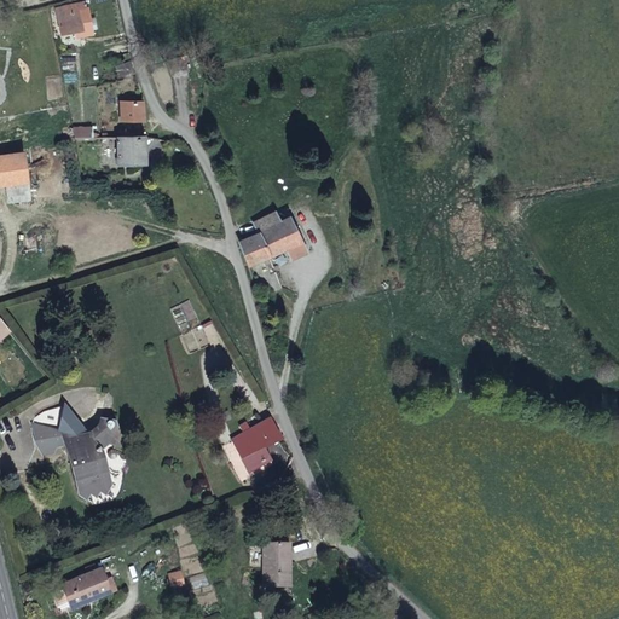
[(87,10),(86,1),(56,9),(62,34),(82,30),(79,12),(87,10)]
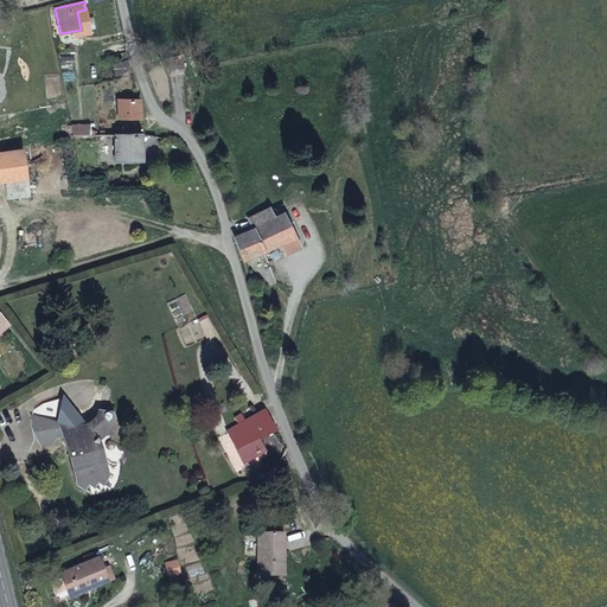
[(176,51),(159,56),(164,72),(180,68),(176,51)]
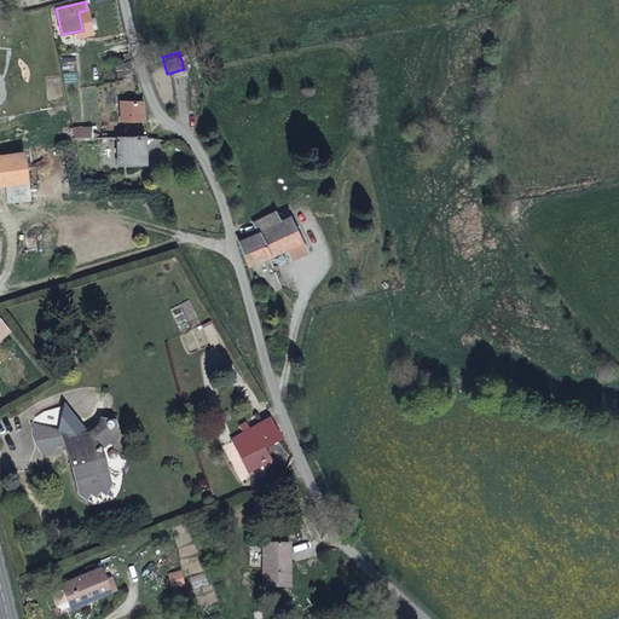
[(120,77),(134,74),(131,61),(116,67),(120,77)]
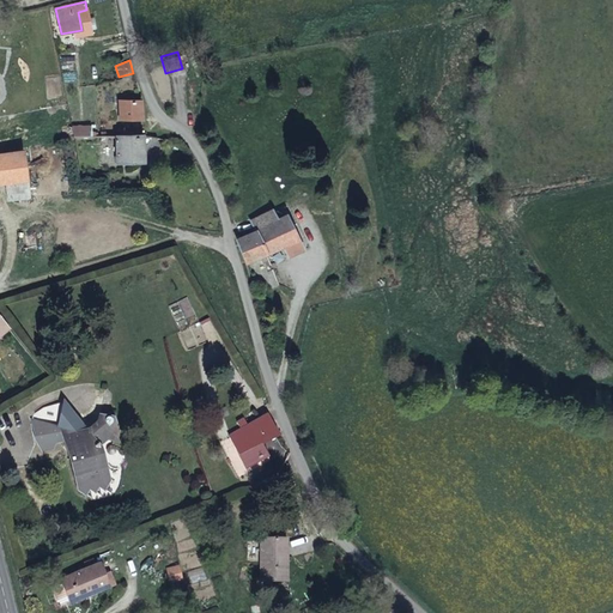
[(121,120),(133,121),(143,121),(140,99),(120,101),(121,120)]
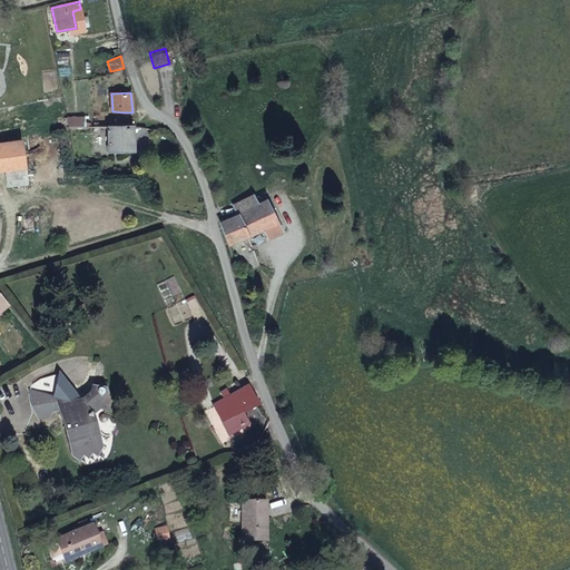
[(69,128),(86,127),(85,118),(67,118),(69,128)]
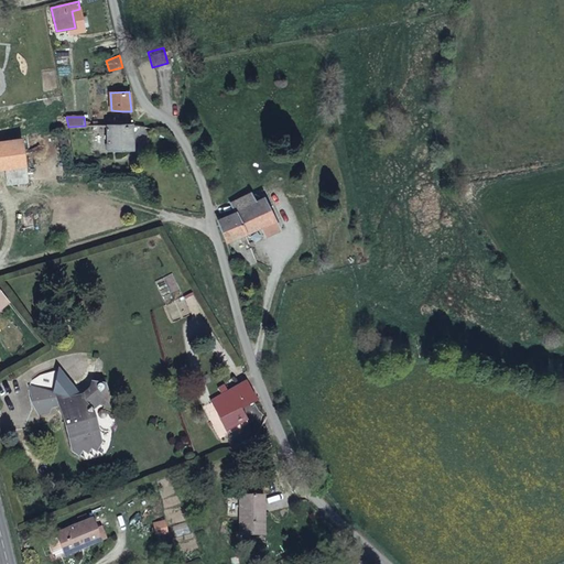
[(132,148),(131,125),(107,126),(108,149),(132,148)]
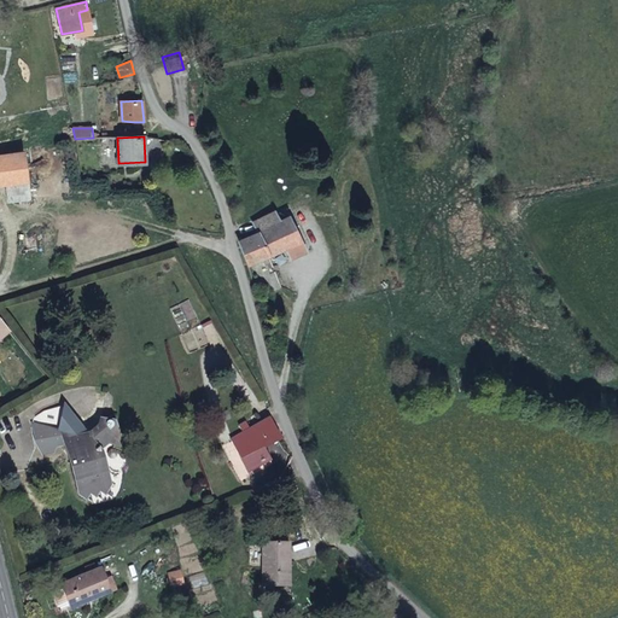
[(0,184),(5,184),(9,203),(30,198),(28,181),(23,152),(0,156),(0,184)]
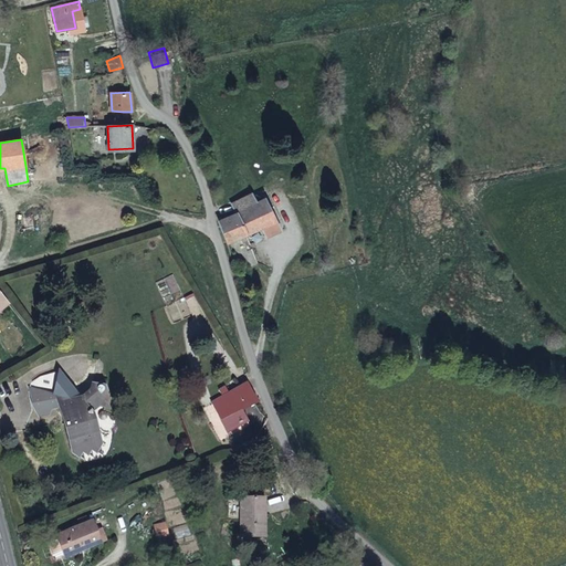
[(234,209),(221,217),(229,238),(262,222),(276,215),(266,191),(257,197),(253,188),(231,200),(234,209)]
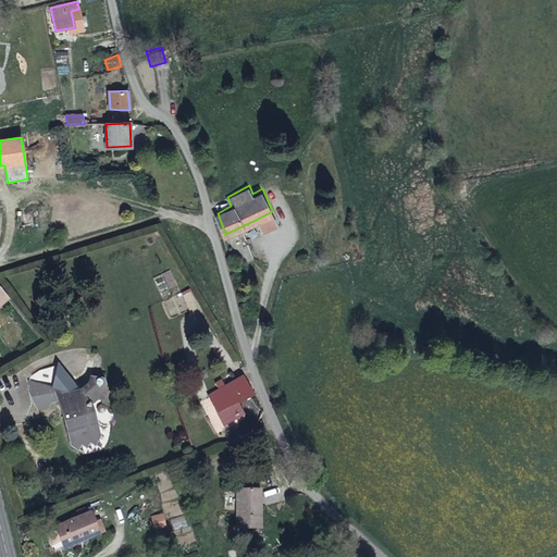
[(26,226),(34,225),(32,210),(24,212),(26,226)]
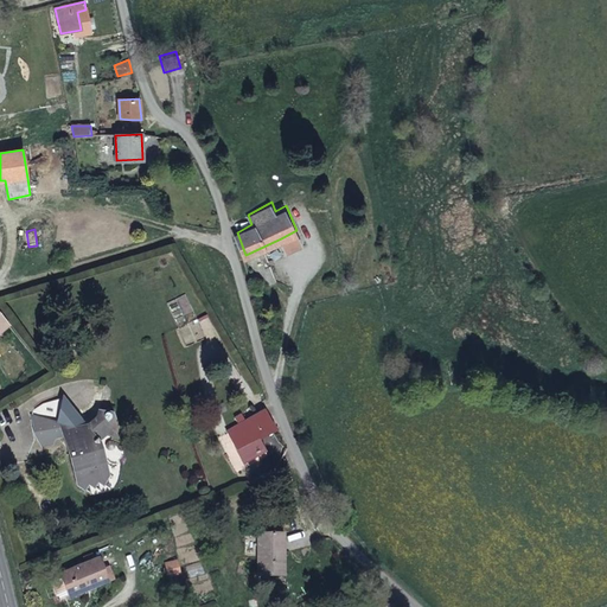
[(296,230),(281,238),(285,248),(301,240),(296,230)]
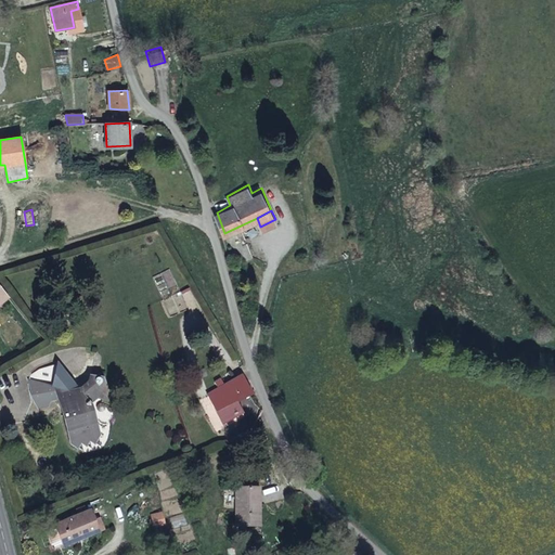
[(0,305),(9,298),(0,287),(0,305)]
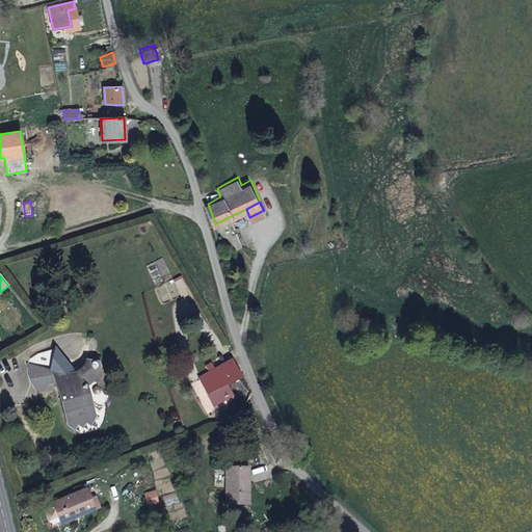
[(95,362),(92,363),(90,365),(88,364),(87,362),(85,366),(83,369),(76,375),(56,349),(49,371),(30,366),(34,387),(35,386),(44,384),(56,383),(58,382),(63,388),(61,390),(60,392),(59,393),(59,395),(70,426),(75,429),(78,424),(83,427),(86,422),(88,423),(91,419),(95,418),(90,405),(85,405),(85,401),(83,388),(92,381),(100,383),(102,375),(99,368),(99,367),(99,366),(99,364),(98,363),(97,362),(95,362)]
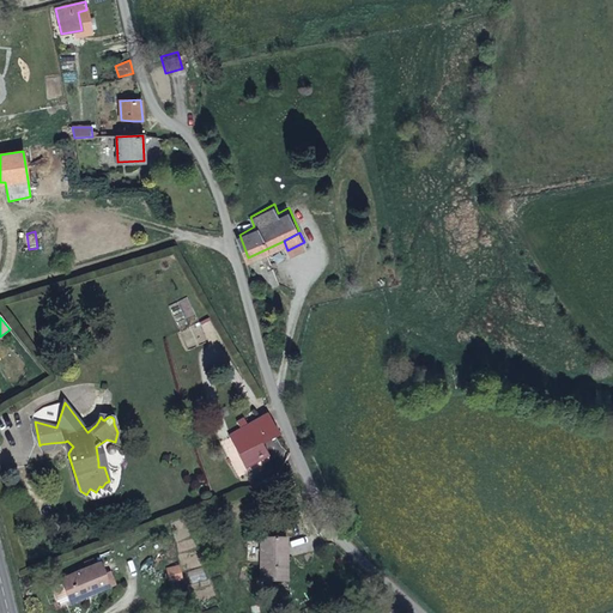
[(244,419),(238,423),(242,431),(232,436),(248,467),(266,457),(259,444),(277,434),(267,417),(249,428),(244,419)]
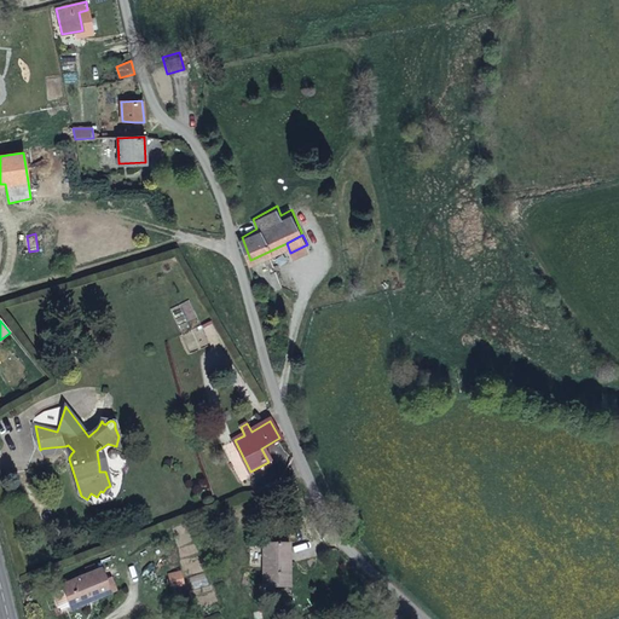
[(295,486),(287,489),(290,502),(299,499),(295,486)]
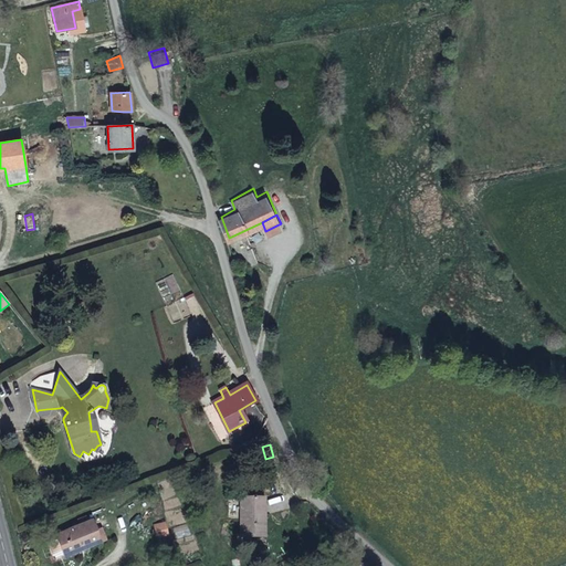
[(264,498),(241,498),(242,536),(265,536),(264,498)]
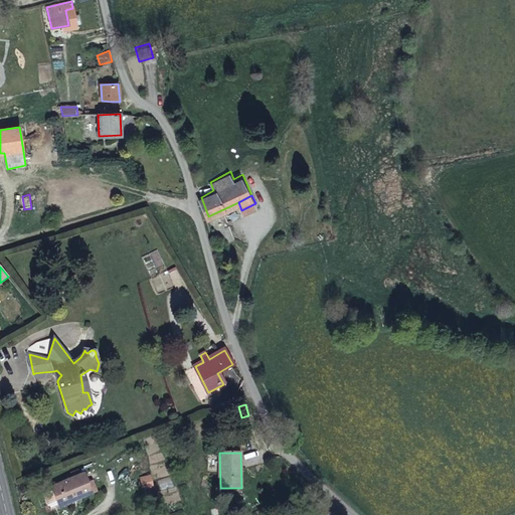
[(142,483),(150,480),(146,469),(138,473),(142,483)]
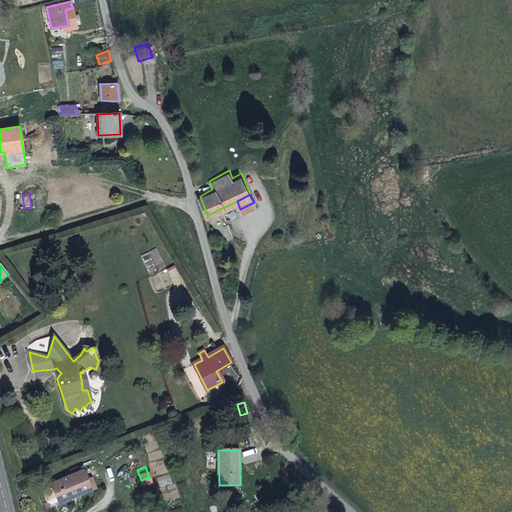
[(83,472),(80,473),(51,485),(52,488),(59,505),(92,491),(88,481),(84,471),(83,472)]
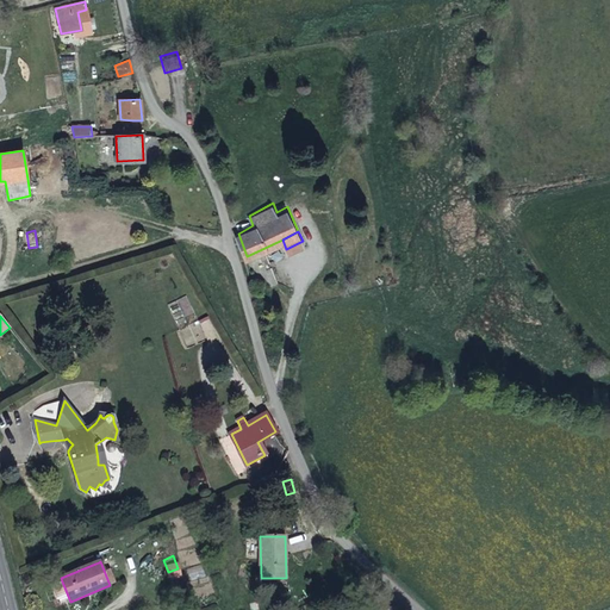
[(186,571),(190,579),(205,573),(201,565),(186,571)]
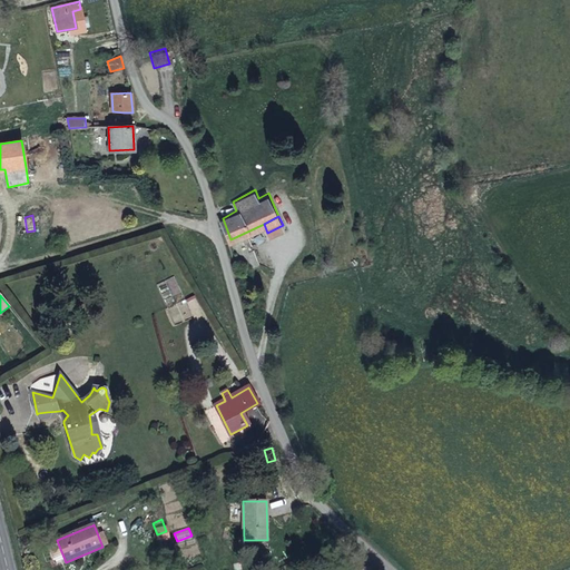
[(102,533),(98,536),(102,547),(107,546),(102,533)]
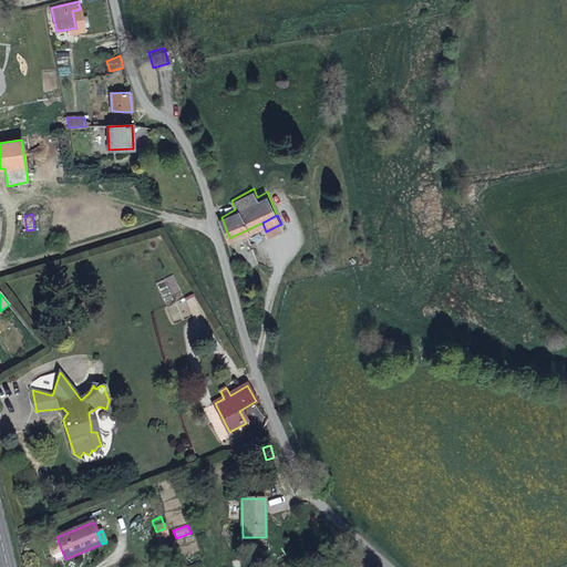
[(65,559),(58,540),(48,544),(54,563),(65,559)]
